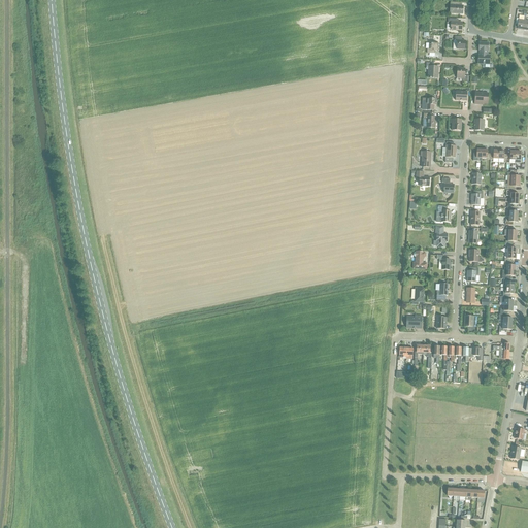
[(454,14),(463,14),(463,6),(460,6),(460,3),(450,2),(450,6),(451,6),(451,10),(454,10),(454,14)]
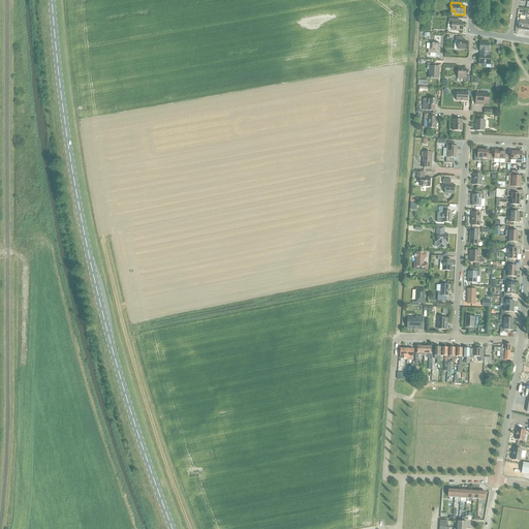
[(518,29),(524,30),(526,21),(527,21),(527,17),(525,17),(525,21),(520,20),(518,29)]
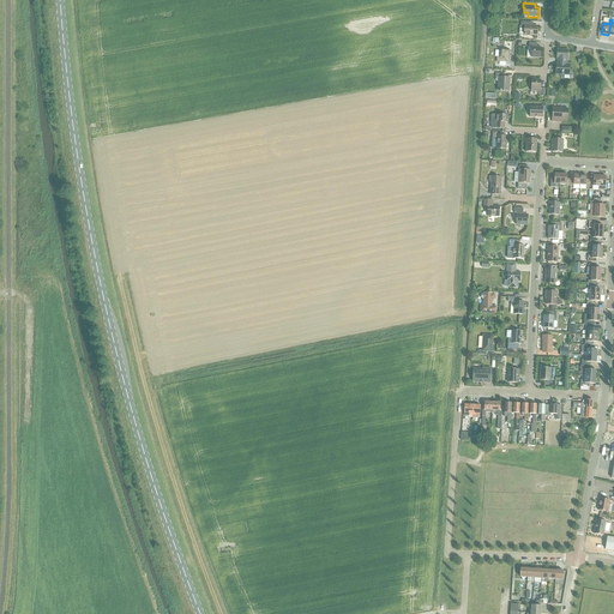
[(521,35),(524,35),(537,36),(537,26),(531,26),(531,23),(522,22),(521,35)]
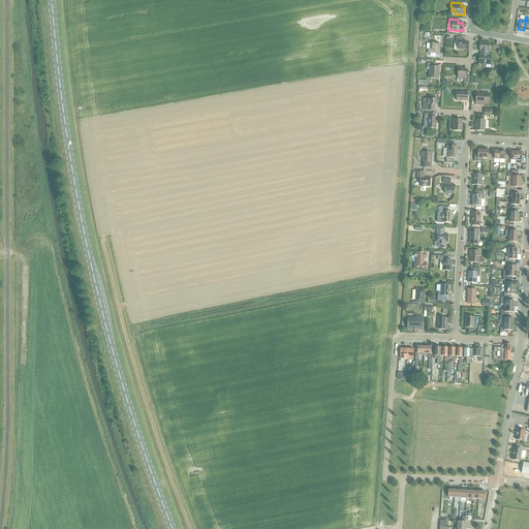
[(454,50),(458,50),(466,51),(466,41),(463,41),(463,37),(456,37),(455,41),(454,41),(454,50)]
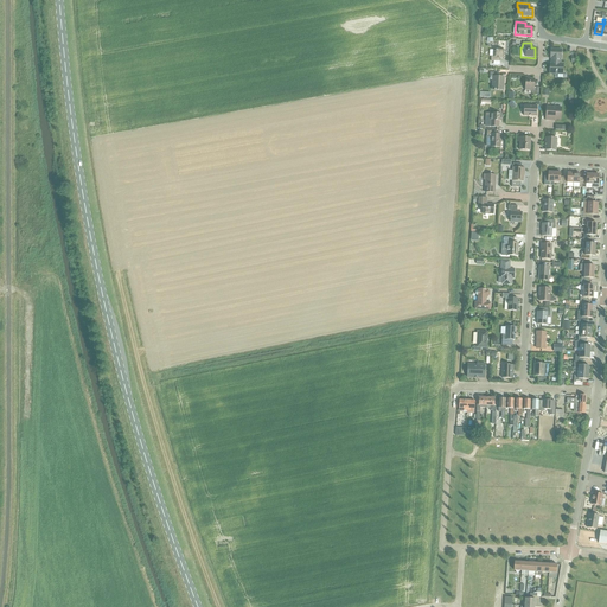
[(505,58),(505,51),(493,50),(493,57),(491,57),(491,62),(500,62),(500,58),(505,58)]
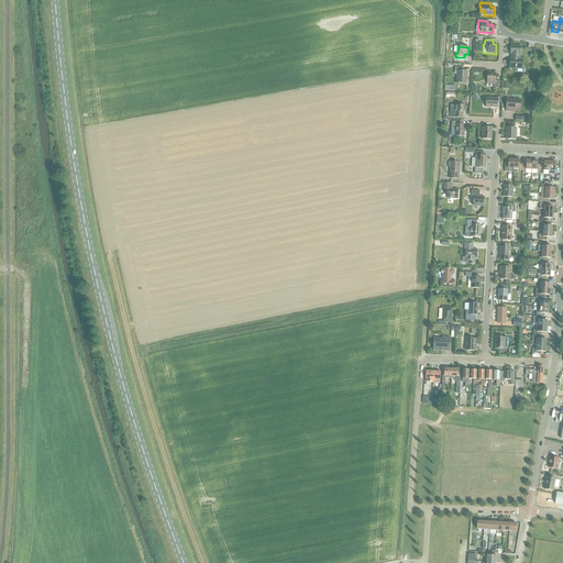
[(510,59),(510,66),(510,68),(522,69),(522,59),(519,59),(519,54),(520,54),(521,46),(511,46),(510,54),(511,54),(511,59),(510,59)]
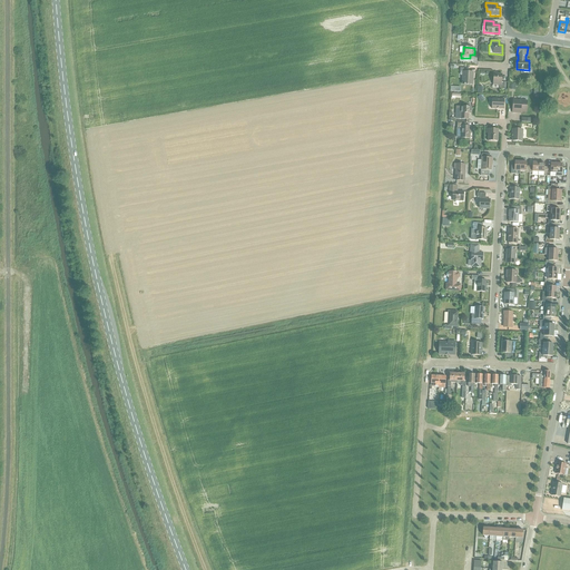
[(462,85),(473,86),(473,80),(472,80),(472,72),(469,72),(469,69),(460,69),(460,72),(463,72),(462,85)]
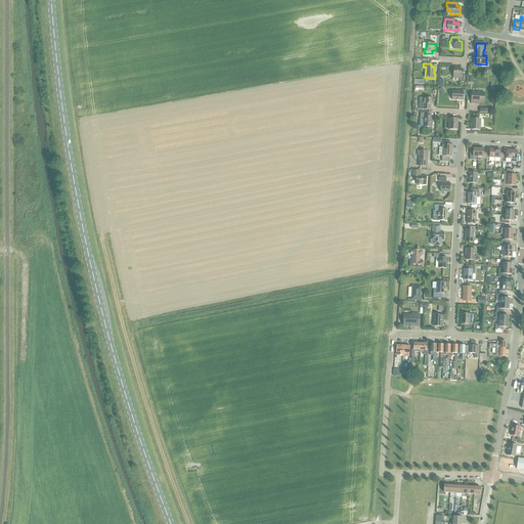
[(459,82),(465,83),(465,76),(462,76),(462,69),(455,69),(455,68),(453,67),(453,78),(459,78),(459,82)]
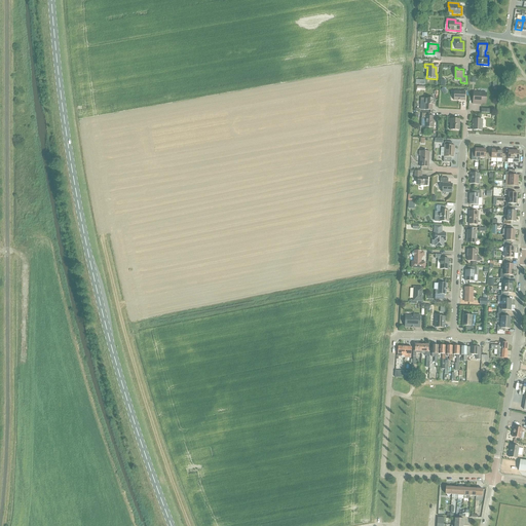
[(454,100),(465,101),(465,91),(454,91),(454,100)]
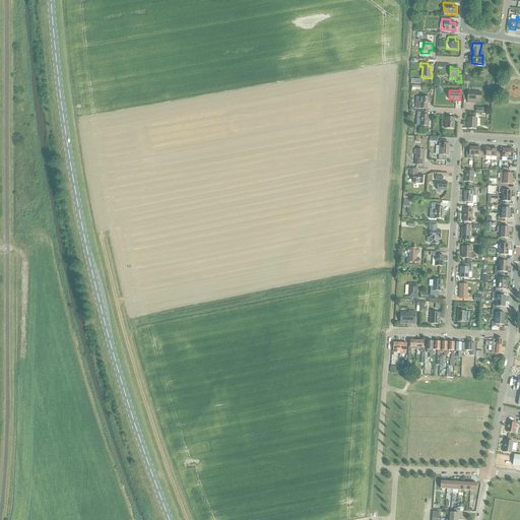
[(480,103),(481,92),(468,91),(467,103),(475,104),(476,102),(480,103)]
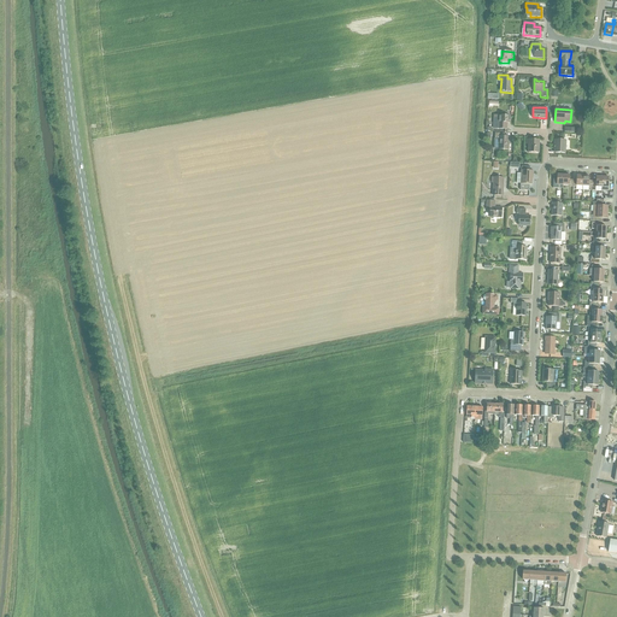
[(505,129),(506,123),(510,123),(510,116),(495,115),(494,128),(505,129)]
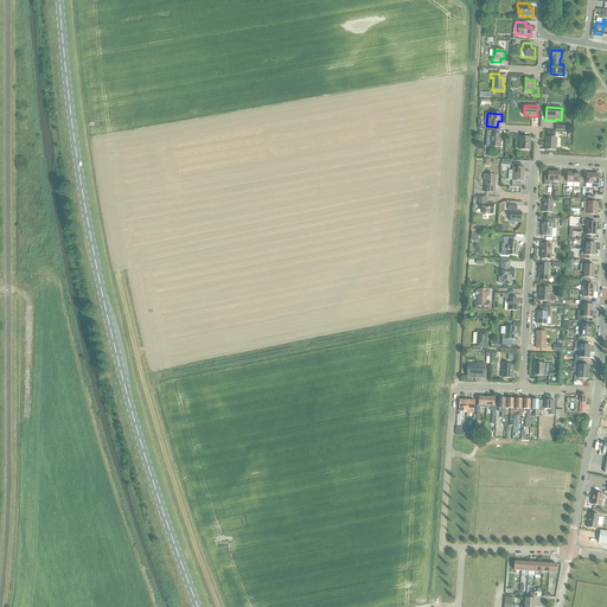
[(490,147),(500,147),(502,134),(497,134),(497,131),(487,131),(487,136),(491,136),(490,147)]
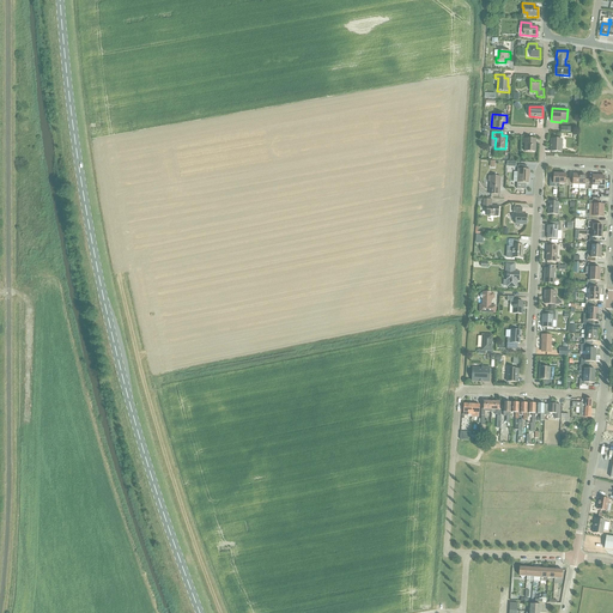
[(525,151),(535,152),(535,139),(523,138),(523,143),(525,143),(525,151)]
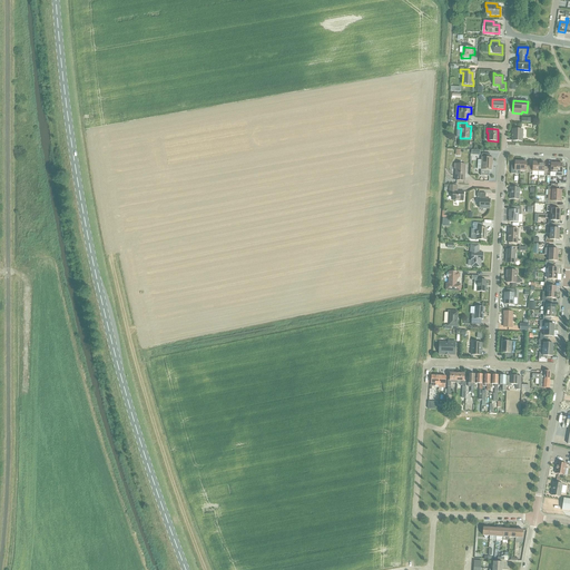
[(512,141),(522,141),(522,129),(513,129),(512,141)]
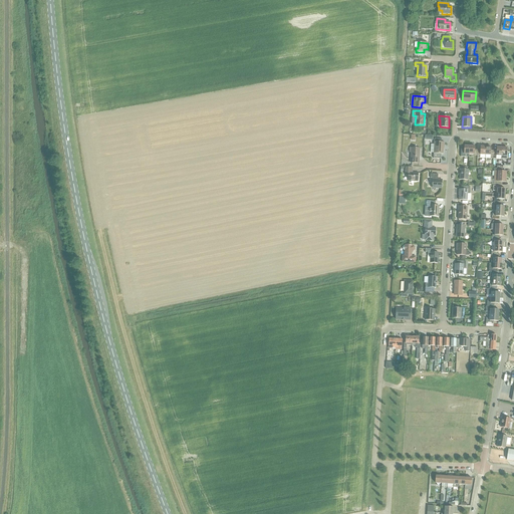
[(431,145),(431,152),(434,153),(434,154),(434,159),(441,159),(442,154),(444,154),(444,147),(445,143),(442,142),(442,139),(435,139),(434,145),(431,145)]
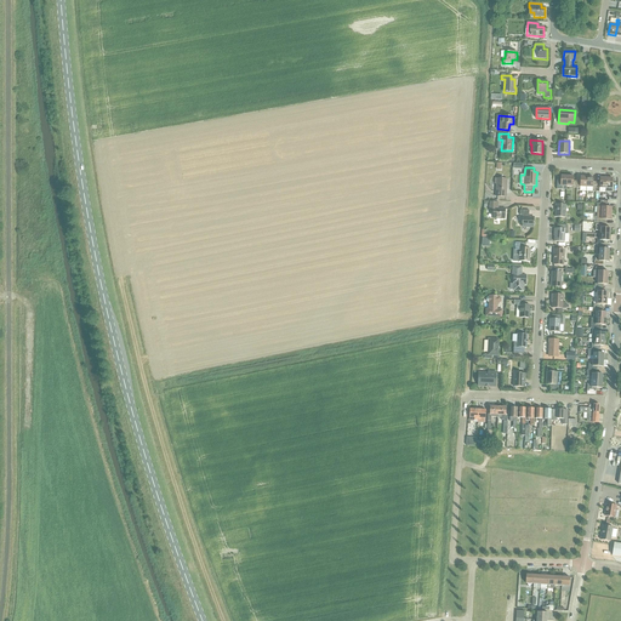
[(567,189),(567,187),(568,176),(560,176),(560,177),(557,177),(557,189),(567,189)]
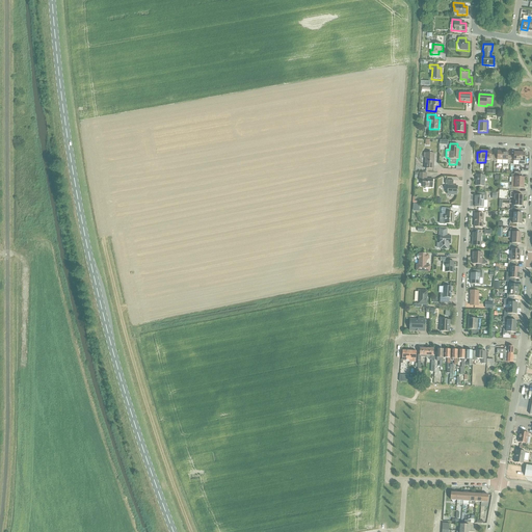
[(490,161),(494,161),(495,155),(491,155),(491,151),(486,151),(485,160),(490,160),(490,161)]
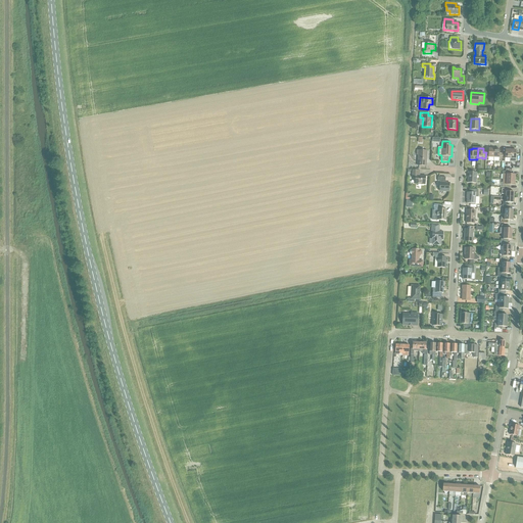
[(488,157),(493,157),(494,149),(489,149),(488,152),(486,152),(485,158),(488,158),(488,157)]
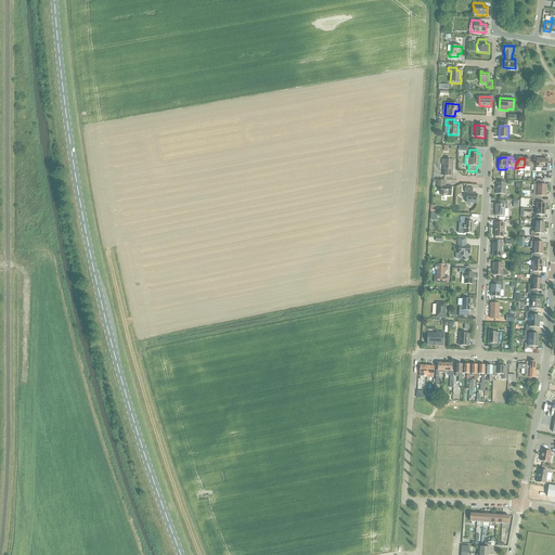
[(524,171),(532,171),(533,163),(530,163),(530,158),(525,158),(524,167),(524,171)]
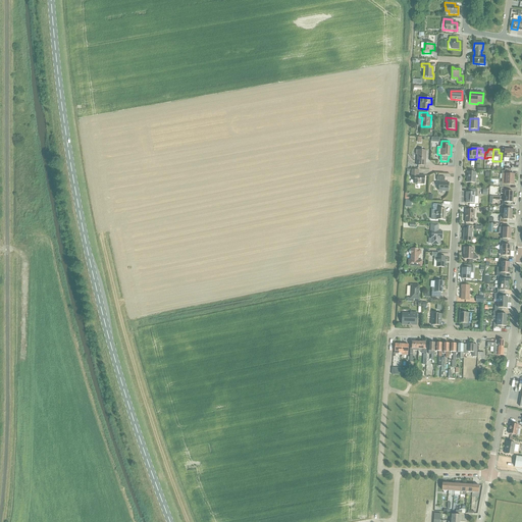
[(417,165),(425,166),(426,151),(416,150),(416,155),(417,155),(417,165)]
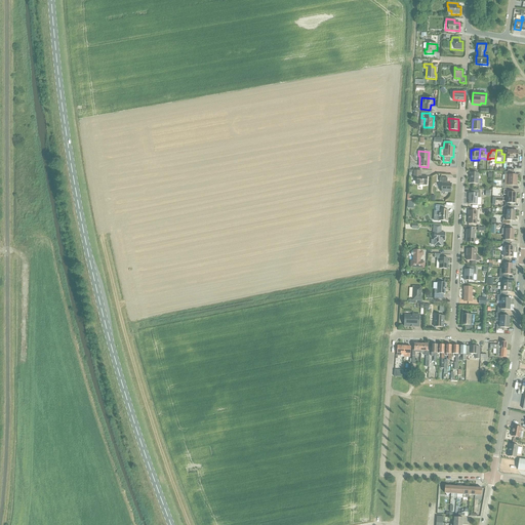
[(505,154),(503,162),(512,163),(512,159),(513,159),(513,151),(508,151),(508,154),(505,154)]
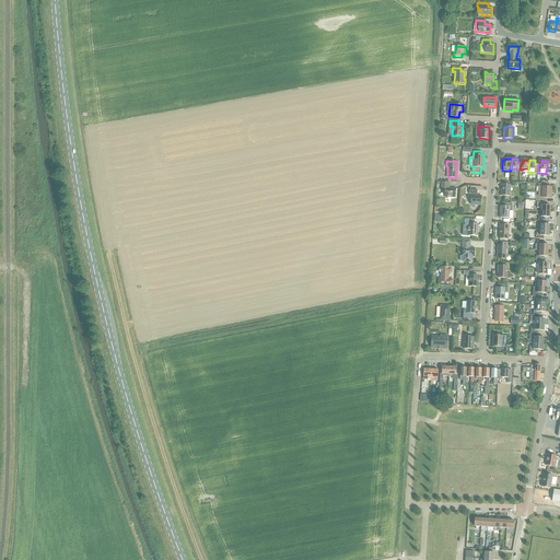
[(444,197),(455,197),(456,188),(450,188),(450,183),(442,182),(442,190),(444,190),(444,197)]
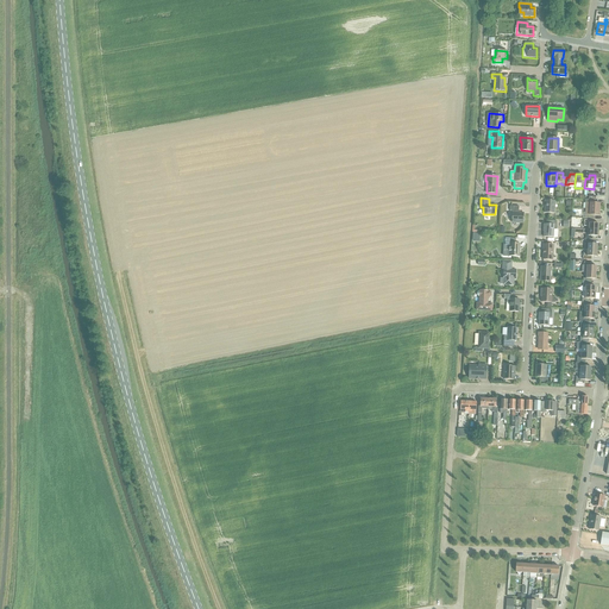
[(585,199),(585,203),(586,203),(585,209),(600,209),(600,203),(596,203),(596,200),(589,199),(585,199)]
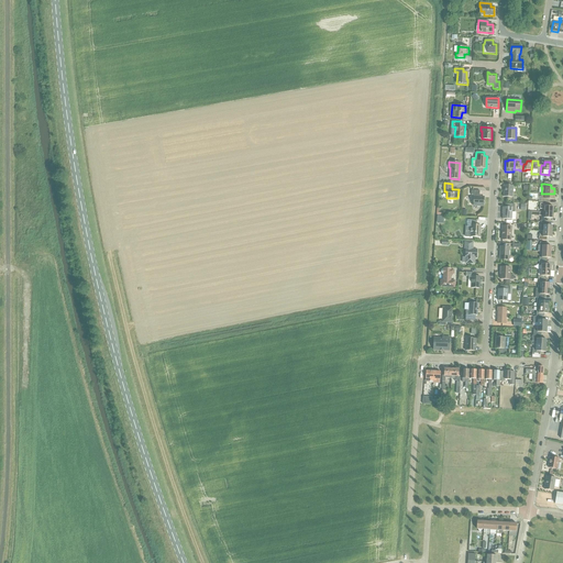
[(504,197),(512,197),(514,186),(504,185),(504,189),(504,197)]
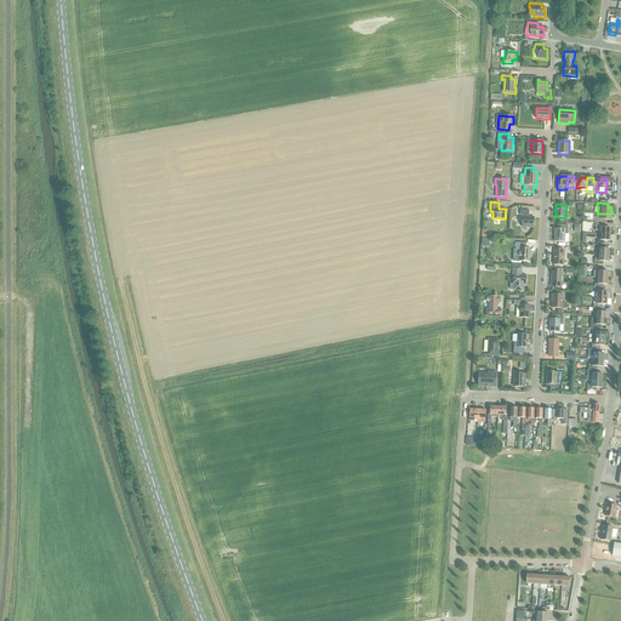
[(529,227),(534,227),(534,223),(535,217),(530,217),(529,216),(529,211),(520,210),(520,215),(523,215),(522,227),(527,227),(527,228),(529,228),(529,227)]
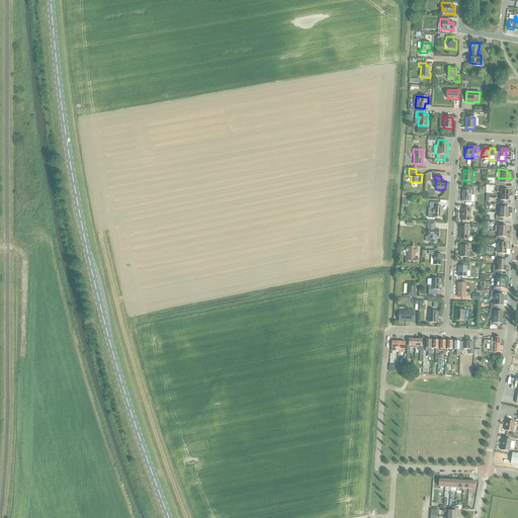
[(510,178),(498,178),(498,186),(506,186),(506,183),(510,183),(510,178)]
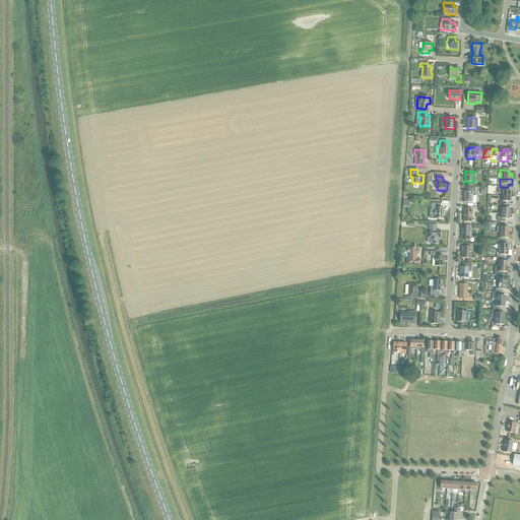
[(464,202),(472,203),(475,203),(475,202),(476,197),(475,196),(475,189),(466,188),(466,191),(464,191),(464,195),(465,195),(464,202)]
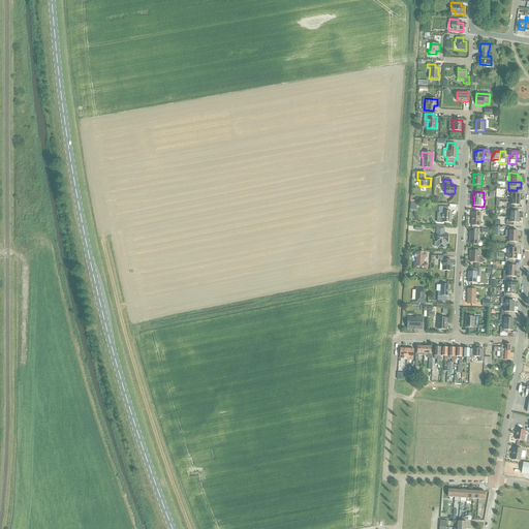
[(511,196),(511,199),(520,199),(521,194),(516,194),(516,191),(507,191),(507,196),(511,196)]
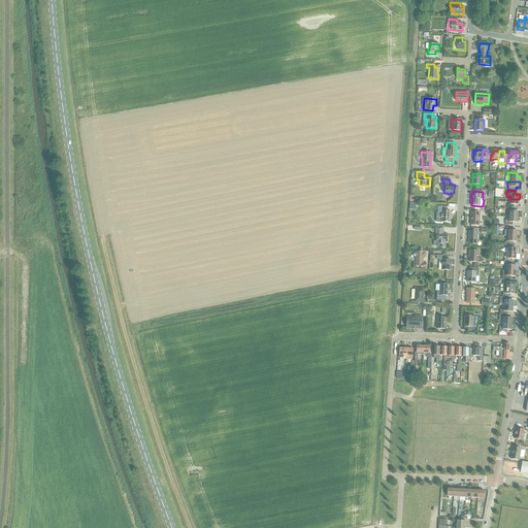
[(519,199),(510,199),(510,204),(507,204),(507,207),(514,207),(514,205),(519,205),(519,199)]
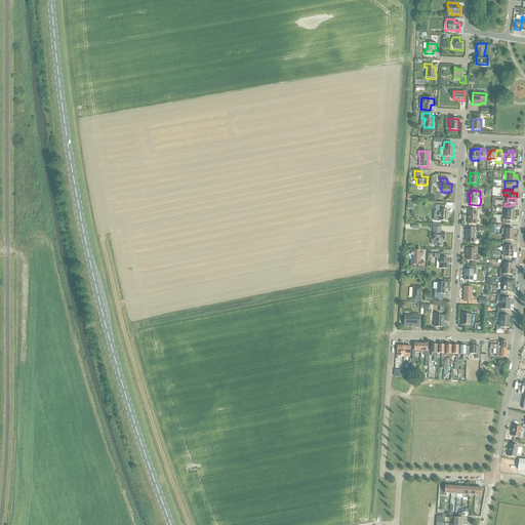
[(439,220),(448,221),(448,210),(444,210),(445,205),(436,205),(436,211),(439,212),(439,220)]
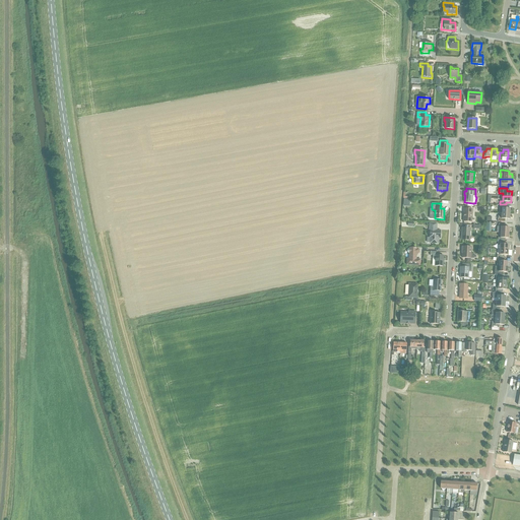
[(500,213),(502,213),(510,214),(510,208),(506,208),(506,205),(500,205),(500,213)]
